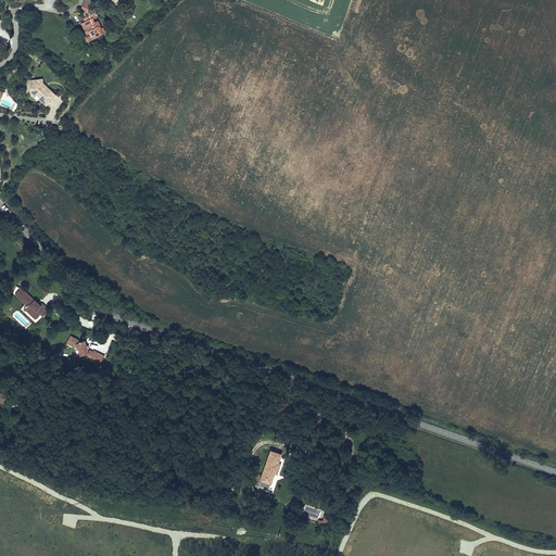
[(85,13),(86,17),(88,21),(86,22),(87,25),(85,26),(87,32),(90,30),(91,34),(90,34),(93,38),(102,35),(100,30),(101,29),(100,26),(98,27),(96,23),(95,23),(93,20),(97,19),(95,13),(90,15),(90,13),(91,10),(84,7),(81,11),(86,12),(85,13)]
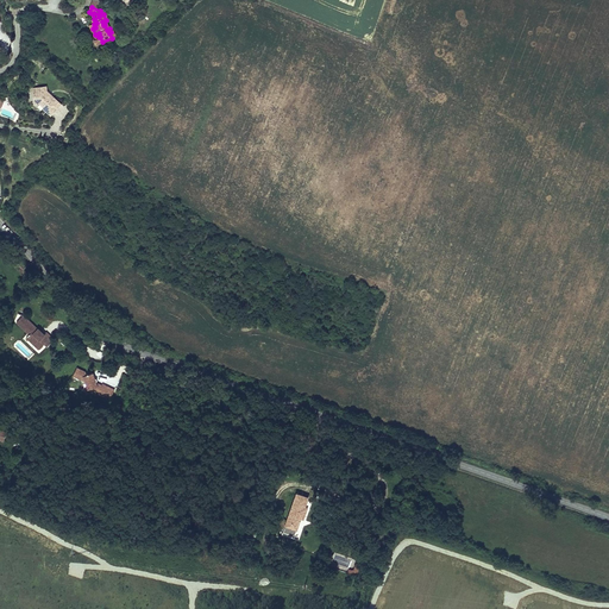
[(38,87),(38,96),(43,98),(48,102),(46,104),(54,111),(63,99),(57,93),(55,92),(51,88),(51,81),(44,81),(38,87)]
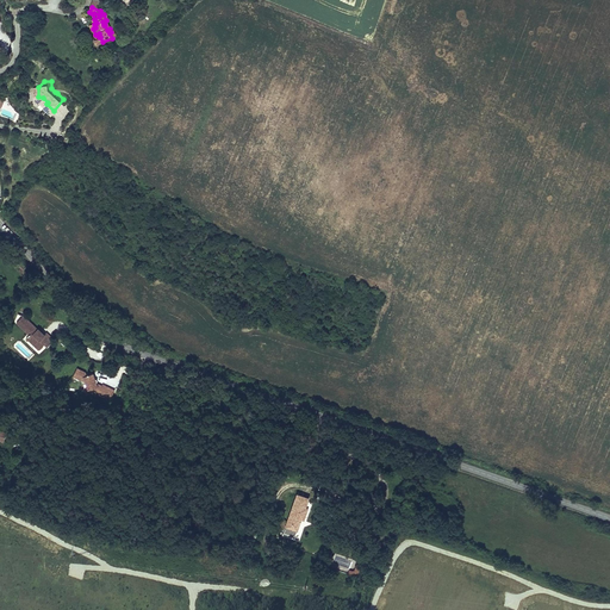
[(48,334),(47,336),(23,315),(16,323),(30,336),(26,340),(39,352),(44,346),(47,347),(55,338),(48,334)]
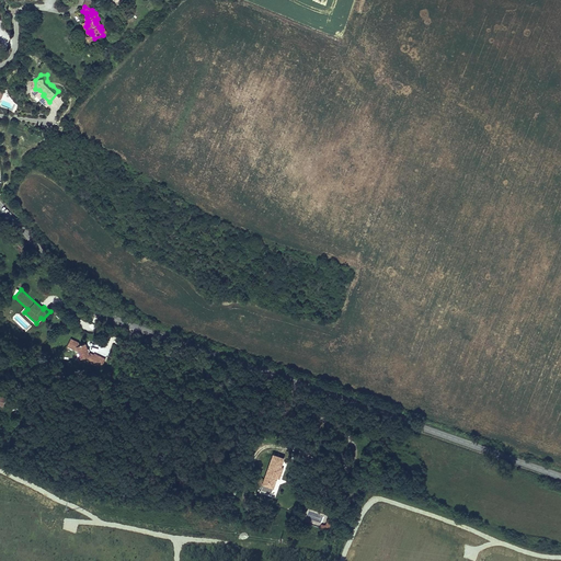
[(87,352),(89,346),(79,343),(79,341),(70,339),(67,347),(80,352),(77,361),(102,368),(105,357),(87,352)]
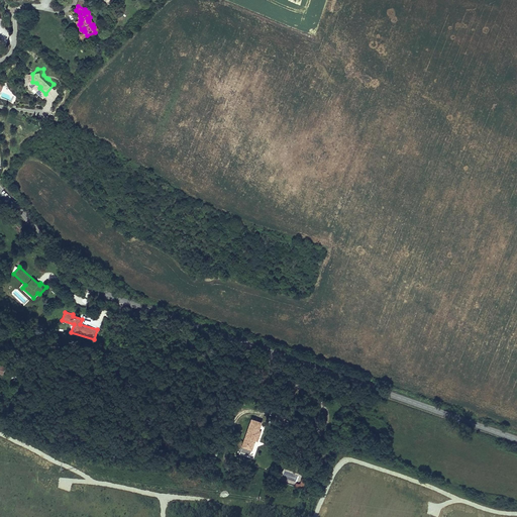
[(262,431),(249,427),(242,447),(248,449),(251,451),(256,440),(257,440),(262,431)]
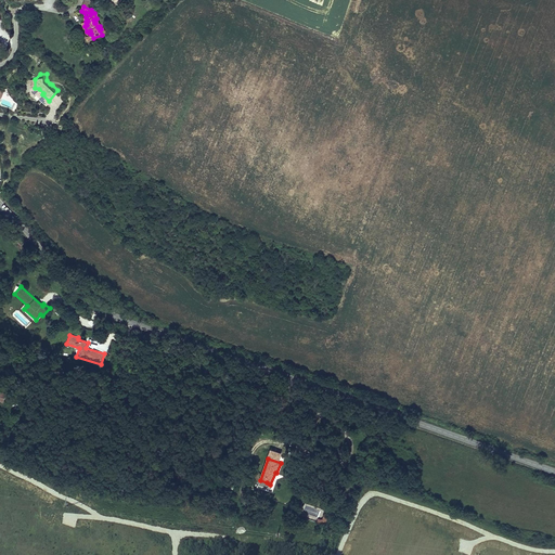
[(232,554),(236,547),(234,545),(228,554),(232,554)]
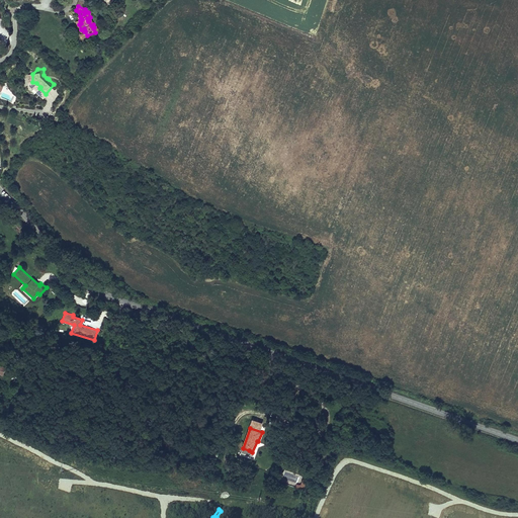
All buildings are outlined.
